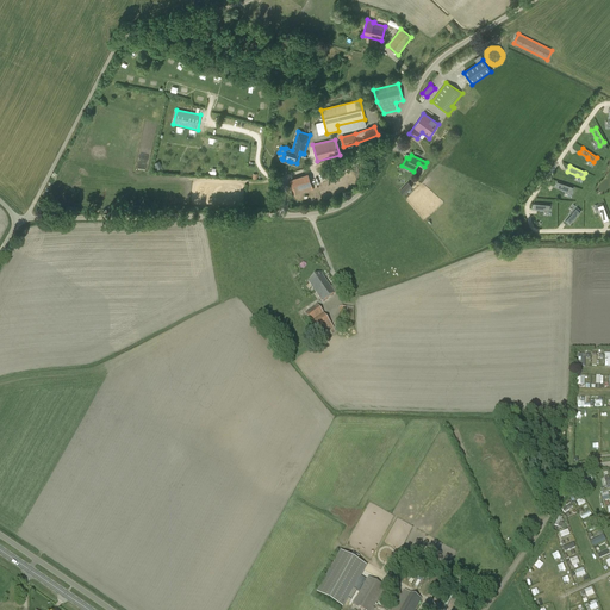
[(309,174),(290,180),(296,195),(313,190),(309,174)]
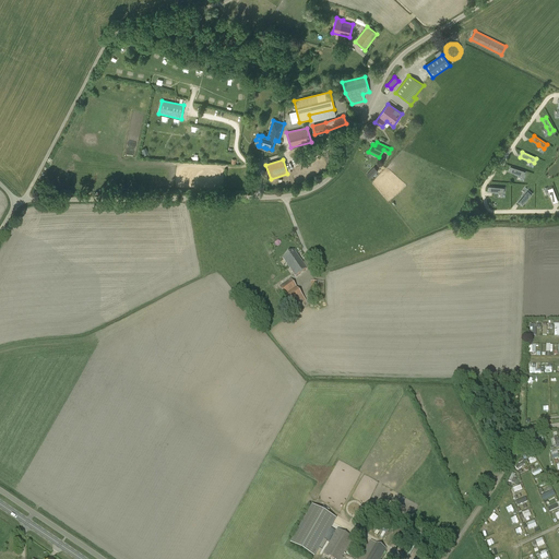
[(379,170),(375,167),(367,175),(370,179),(379,170)]
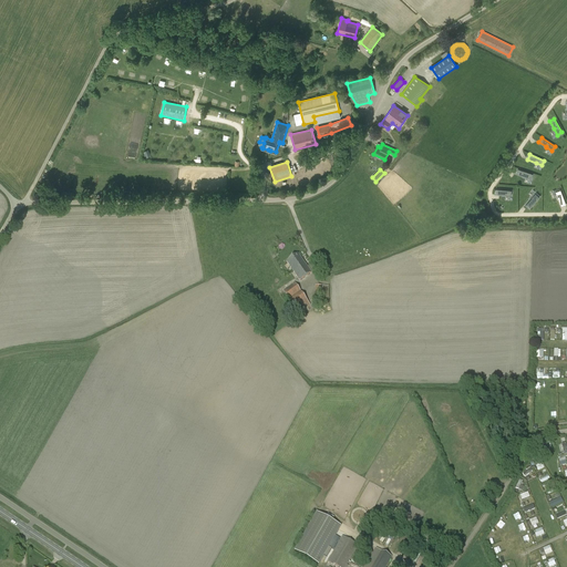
[(531,179),(533,174),(517,169),(516,174),(524,176),(524,177),(531,179)]
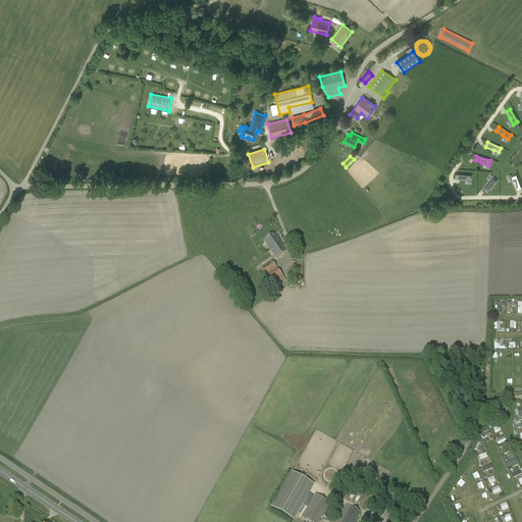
[(517,190),(521,188),(517,174),(512,176),(514,181),(517,190)]
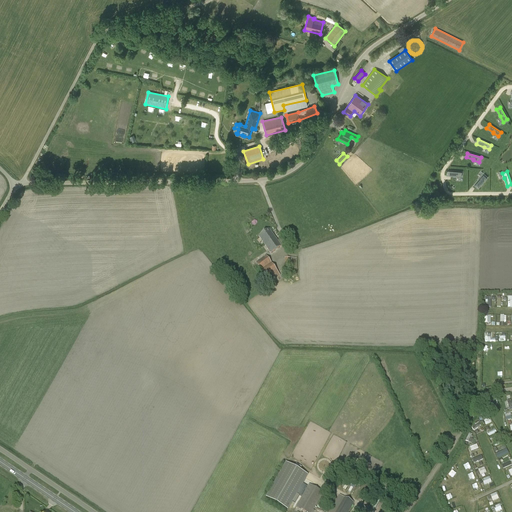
[(474,187),(478,190),(487,179),(483,176),(480,180),(474,187)]
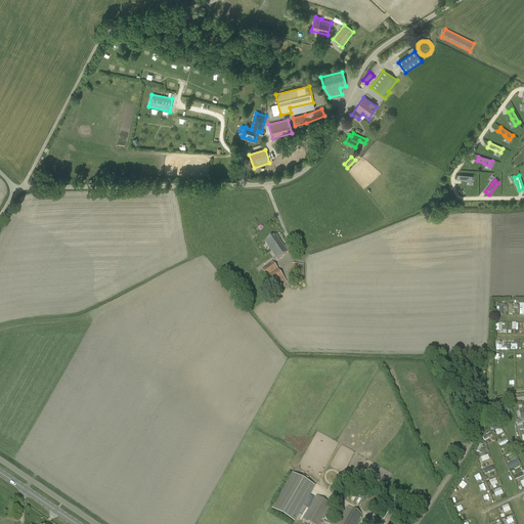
[(285,247),(275,235),(265,243),(277,260),(291,251),(288,245),(285,247)]
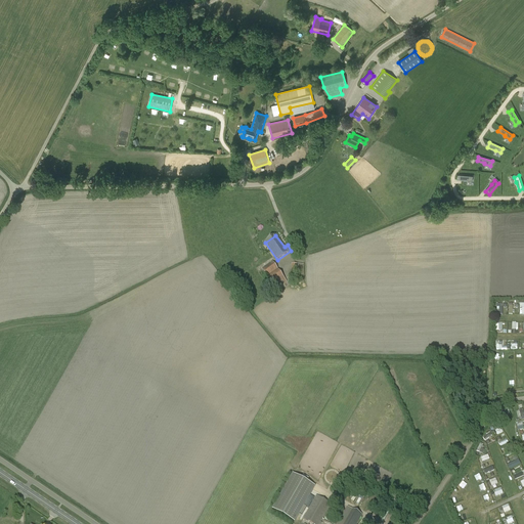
[(272,262),(262,270),(276,290),(287,282),(272,262)]
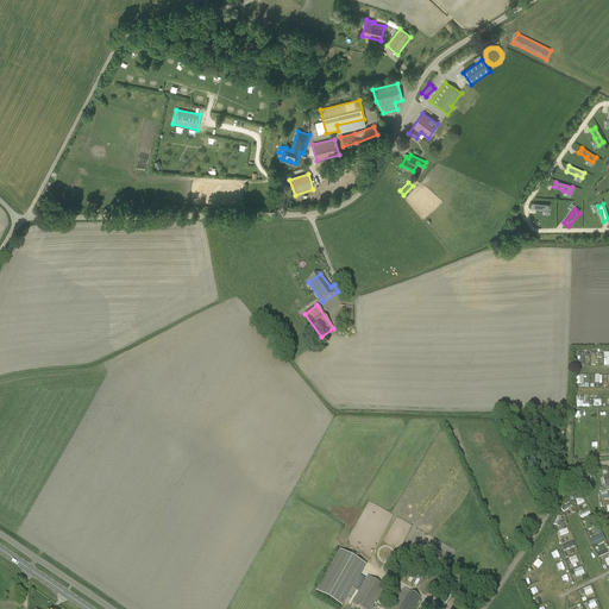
[(339,307),(339,324),(345,324),(345,330),(353,330),(353,307),(339,307)]
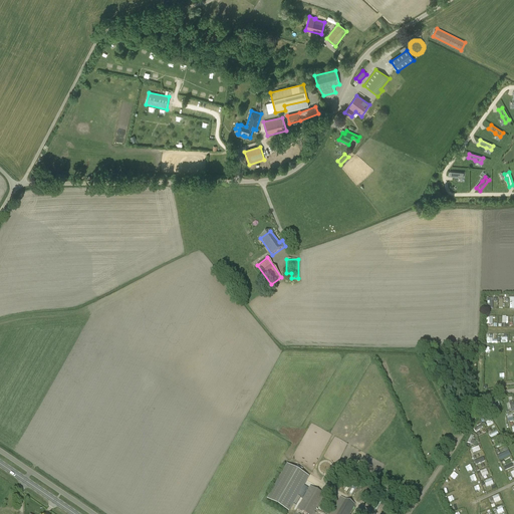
[(476,433),(483,427),(480,424),(473,429),(476,433)]
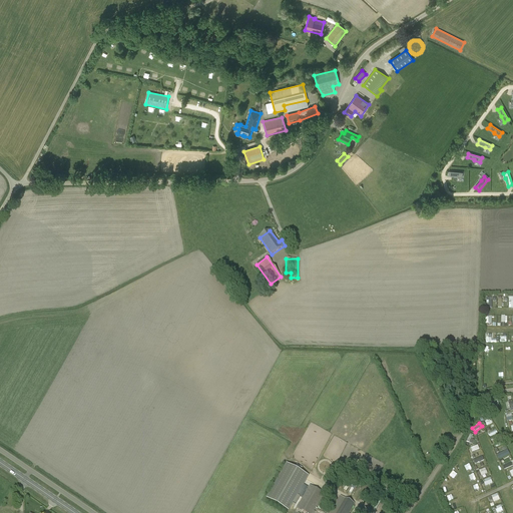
[(472,439),(474,435),(470,434),(466,441),(472,444),(474,440),(472,439)]
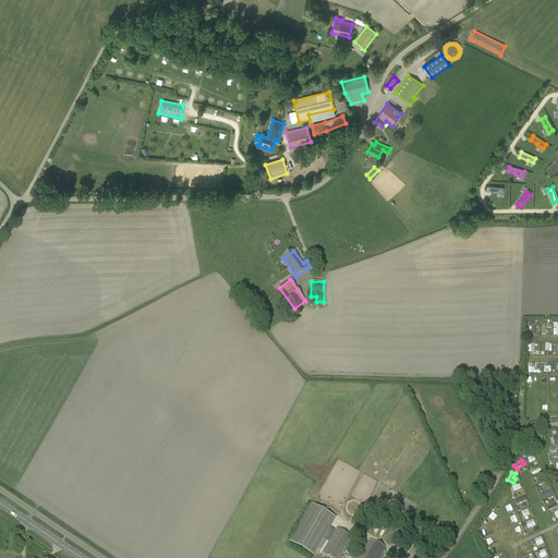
[(543,499),(554,495),(552,490),(541,496),(543,499)]
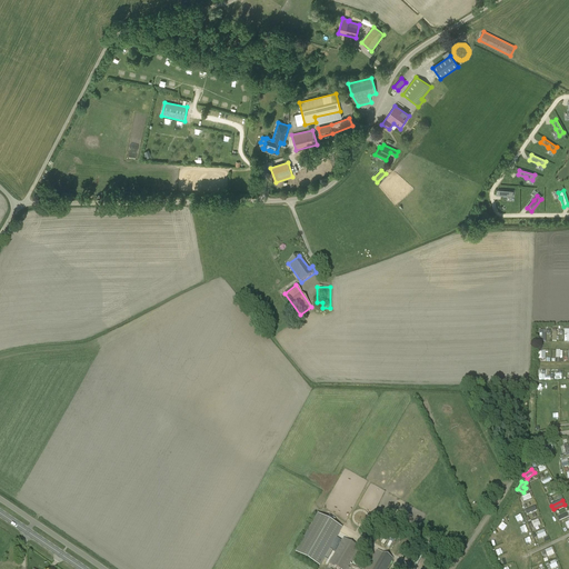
[(502,522),(498,528),(503,531),(508,526),(502,522)]
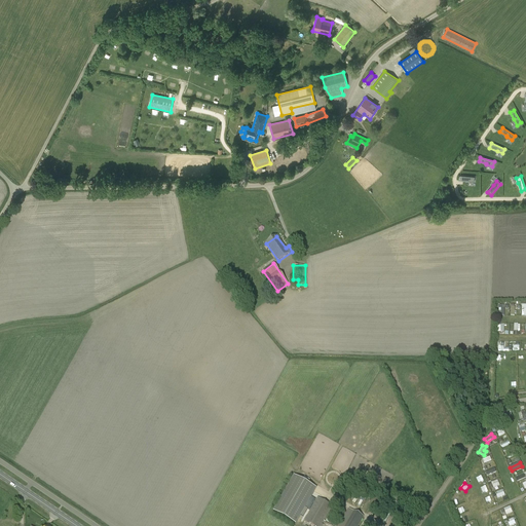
[(495,492),(497,498),(505,495),(502,489),(495,492)]
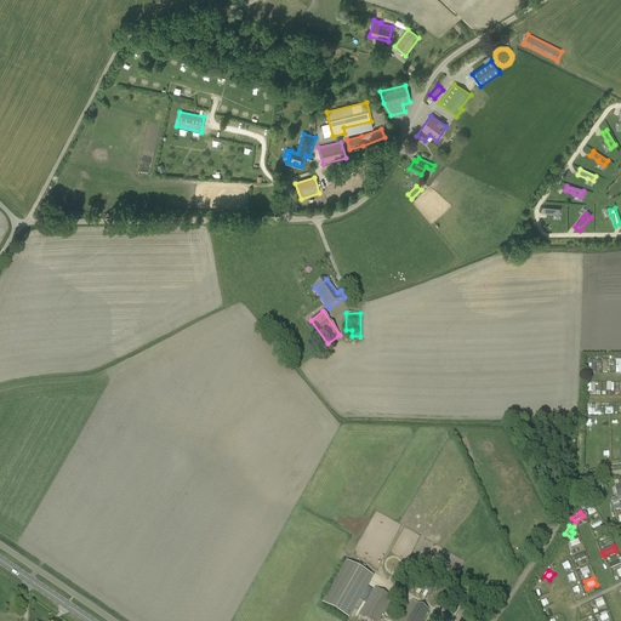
[(381,619),(393,597),(375,587),(374,590),(365,603),(359,615),(370,620),(380,620),(382,620),(381,619)]
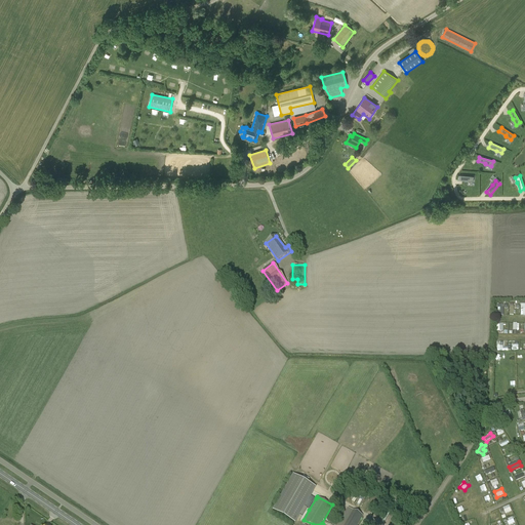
[(311,496),(305,507),(307,509),(309,510),(316,498),(311,496)]
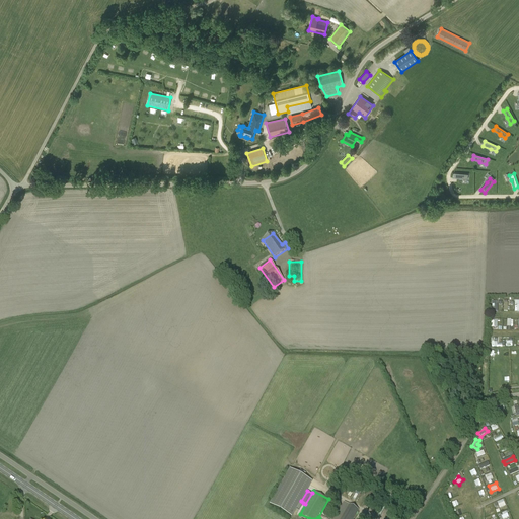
[(497,502),(500,508),(506,506),(503,499),(497,502)]
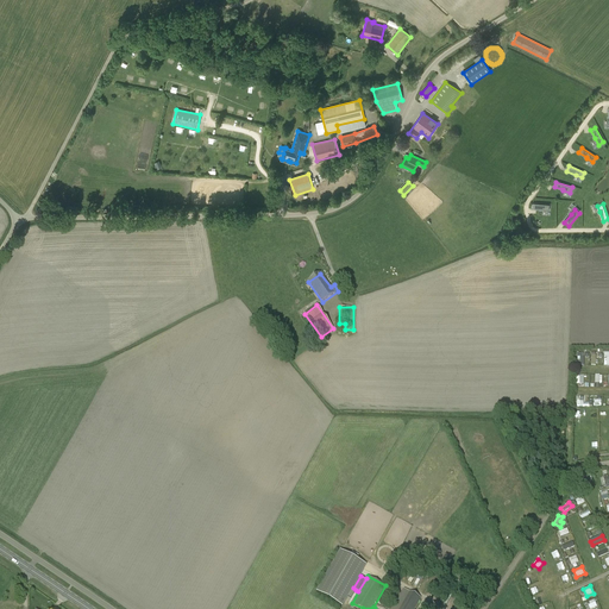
[(391,608),(414,608),(418,603),(416,602),(419,597),(403,589),(391,608)]
